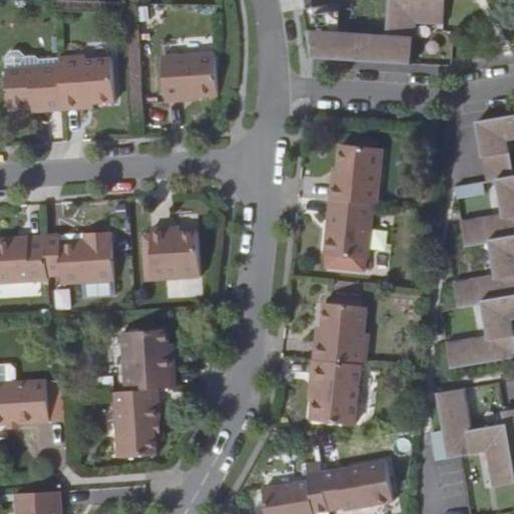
[(340,10),(304,8),(311,59),(412,65),(415,22),(444,24),(445,0),(389,0),(387,35),(339,32),(340,10)]
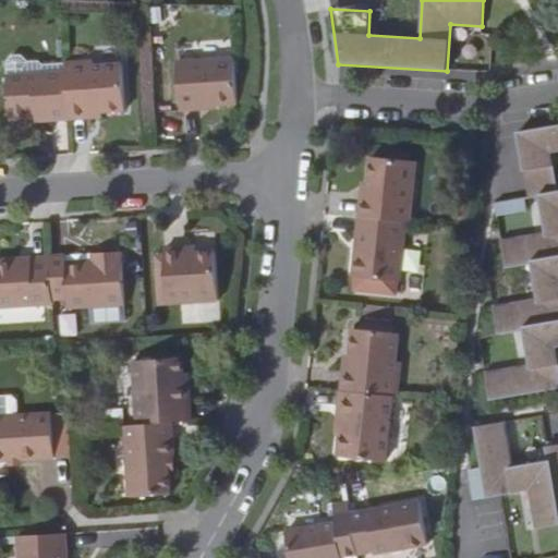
[(158,4),(158,25),(176,25),(176,4),(158,4)]
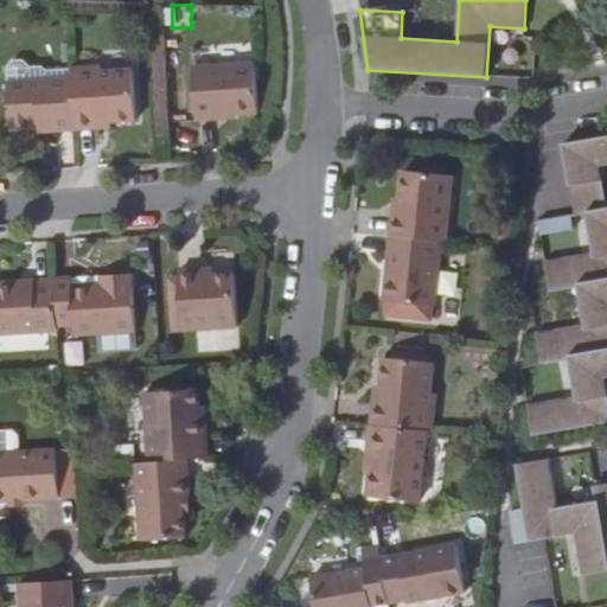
[(225,113),(255,112),(253,63),(189,65),(192,120),(212,119),(212,113),(225,113)]
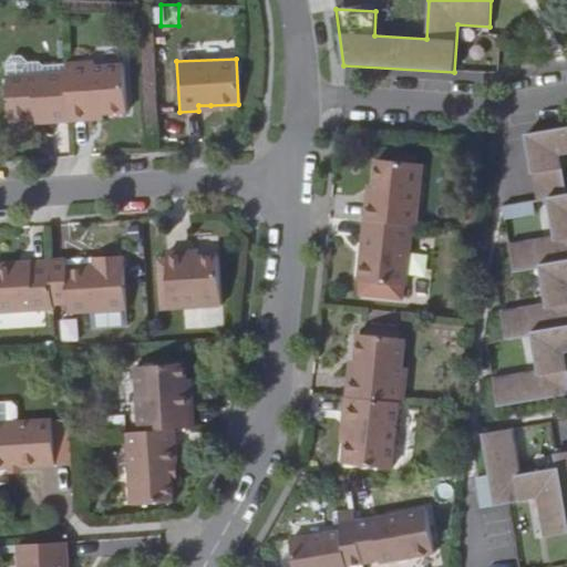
[(62,72),(65,121),(84,120),(84,113),(99,113),(124,111),(121,65),(91,68),(91,62),(62,63),(62,72)]
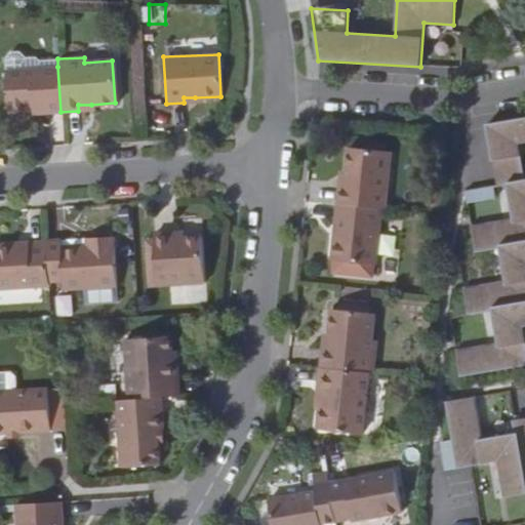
[(43,113),(61,112),(57,67),(2,71),(4,111),(29,109),(43,108),(43,113)]
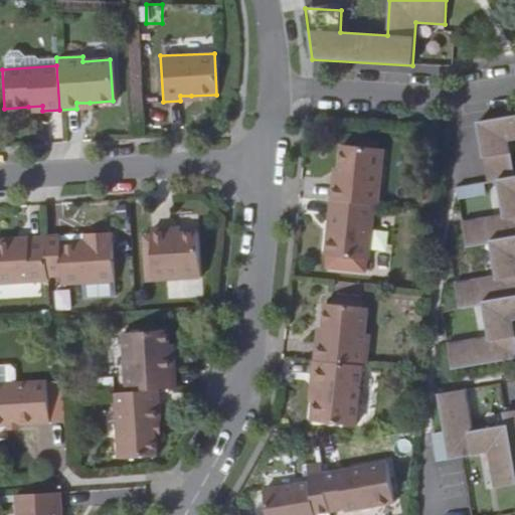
[(514,116),(504,118),(507,141),(510,140),(514,139),(514,116)]
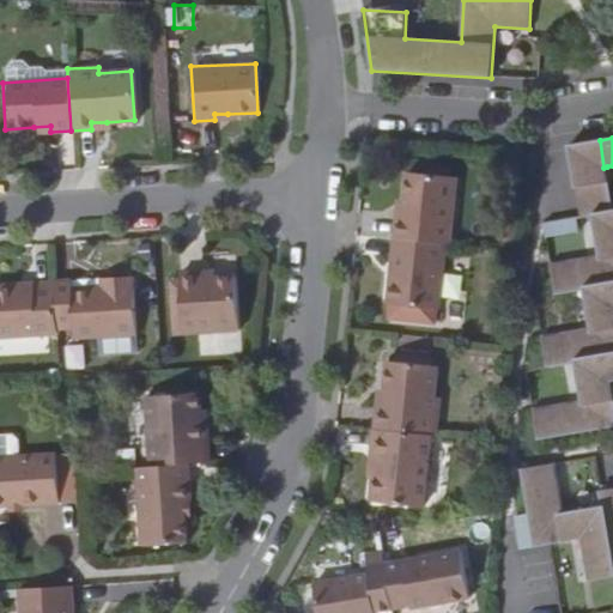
[(569,145),(580,214),(612,208),(612,206),(607,167),(604,168),(600,140),(569,145)]
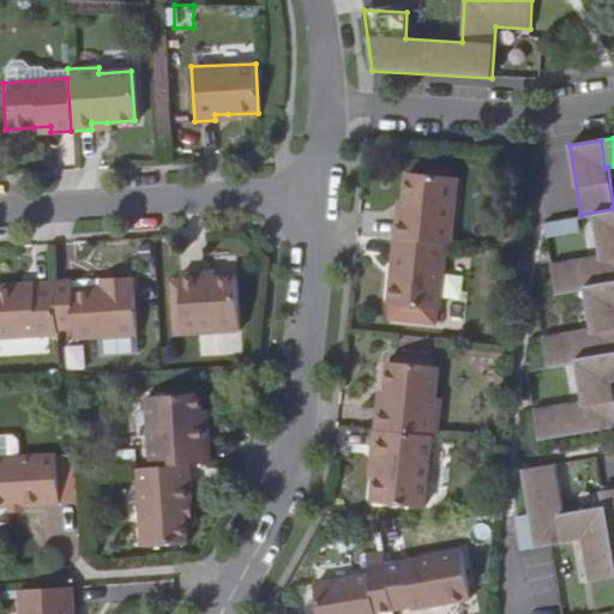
[(446,241),(451,241),(457,174),(409,169),(405,202),(404,217),(397,216),(395,236),(446,241)]
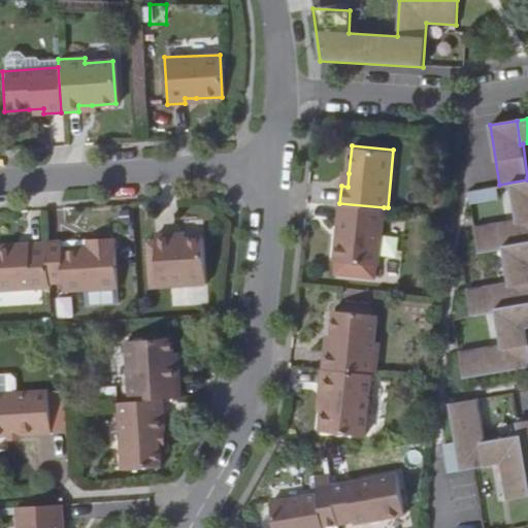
[(498,345),(454,352),(458,377),(527,366),(527,363),(523,327),(527,326),(527,179),(499,185),(467,190),(469,202),(498,198),(497,187),(510,185),(516,221),(473,227),(477,252),(502,249),(507,283),(465,290),(468,315),(493,310),(498,345)]
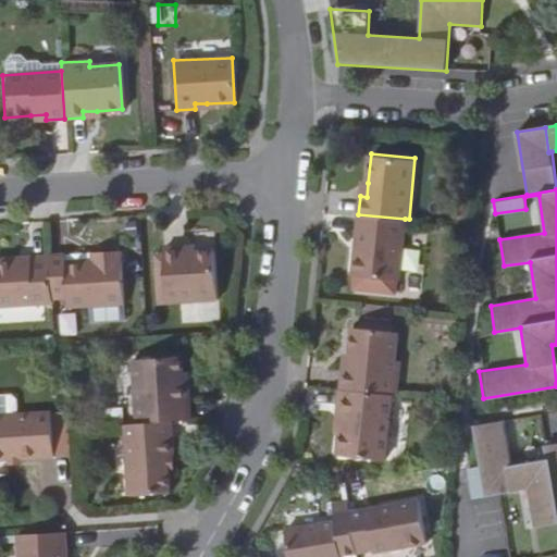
[(399,279),(405,219),(358,214),(353,274),(399,279)]
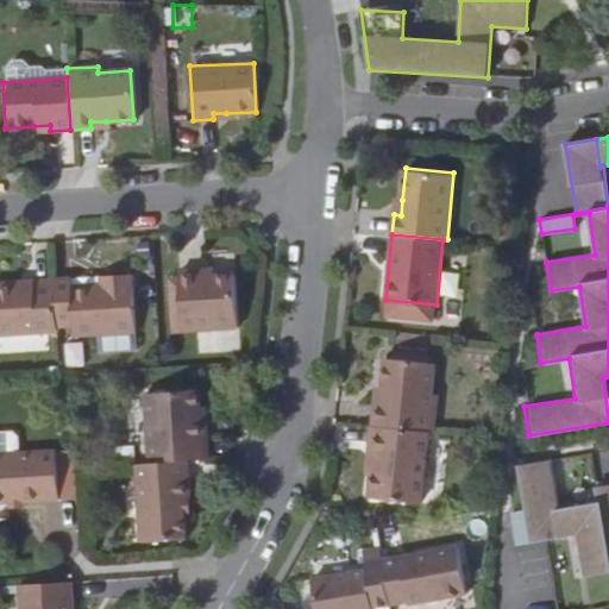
[(170,274),(175,326),(240,321),(237,269),(200,271),(200,265),(179,267),(180,272),(170,274)]
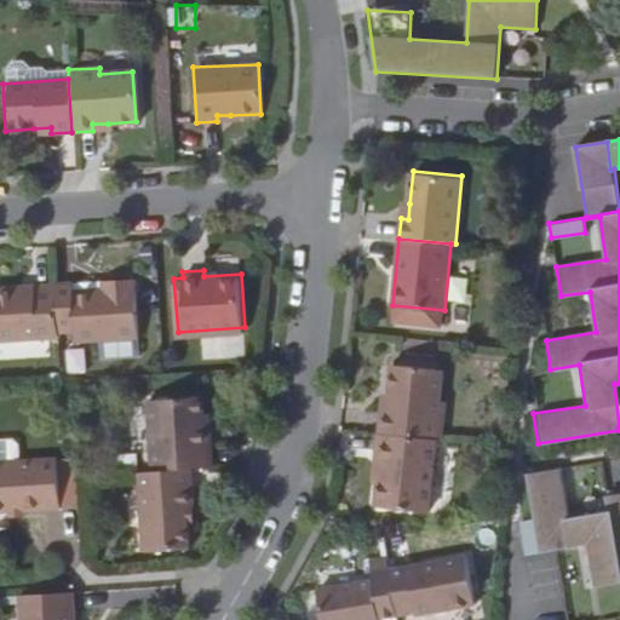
[(74,279),(55,280),(57,329),(76,327),(76,337),(141,333),(137,275),(107,276),(107,286),(99,286),(74,287),(74,279)]
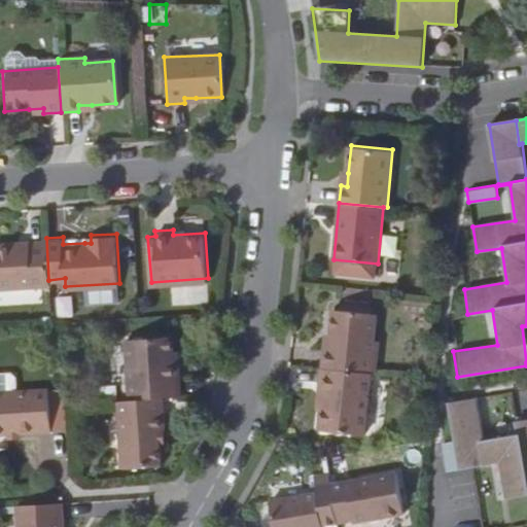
[(48,280),(46,238),(29,239),(30,242),(13,243),(13,239),(0,240),(0,285),(49,282),(48,280)]
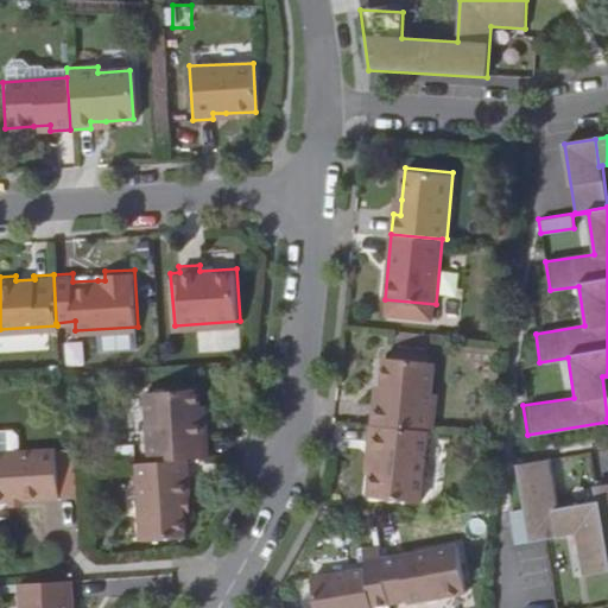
[(64,367),(82,368),(83,346),(65,346),(64,367)]
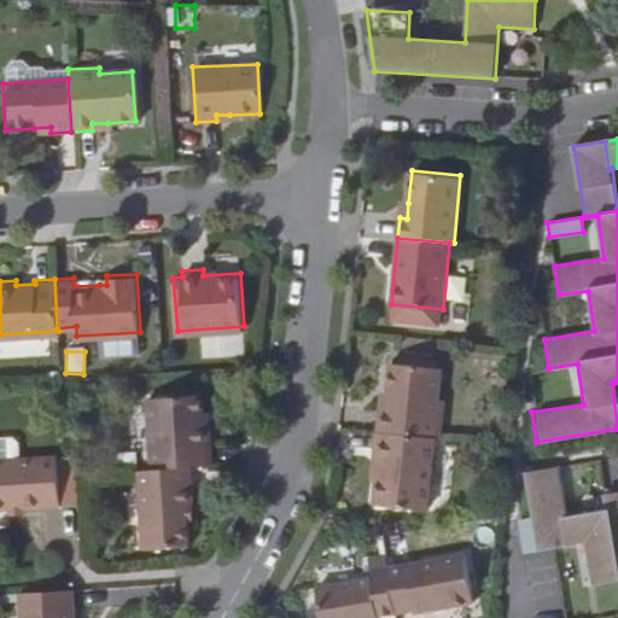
[(383,410),(380,433),(439,438),(454,439),(458,401),(450,401),(453,368),(394,363),(391,394),(390,410),(383,410)]
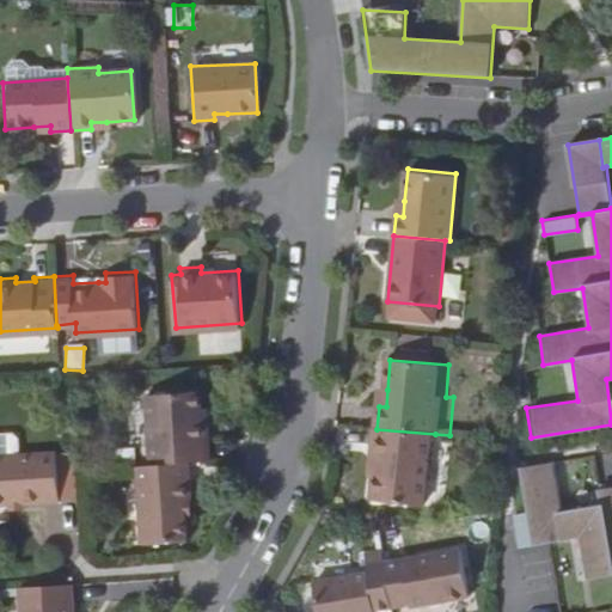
[(146,391),(151,463),(191,459),(210,458),(208,405),(200,407),(199,386),(146,391)]
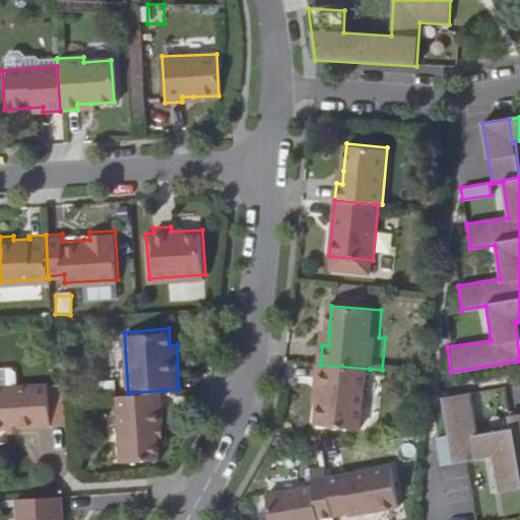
[(20,420),(51,417),(49,378),(14,380),(13,366),(9,362),(0,362),(0,421),(4,421),(20,420)]
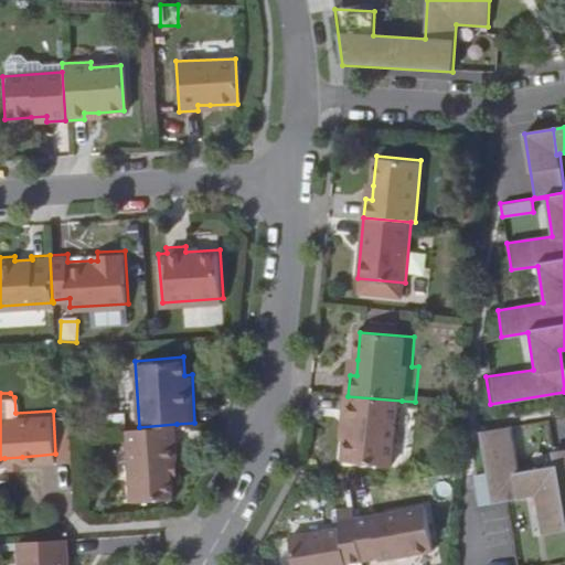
[(402,401),(348,396),(347,415),(351,416),(348,461),(395,466),(402,401)]
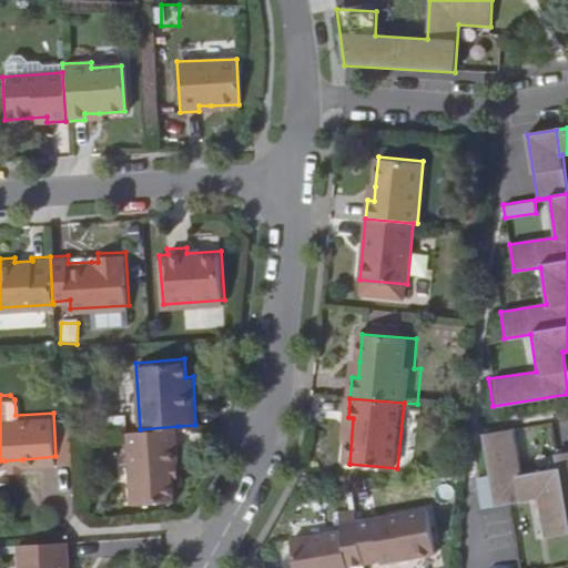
[(140,429),(129,429),(133,500),(174,497),(173,475),(172,460),(180,460),(178,426),(140,429)]
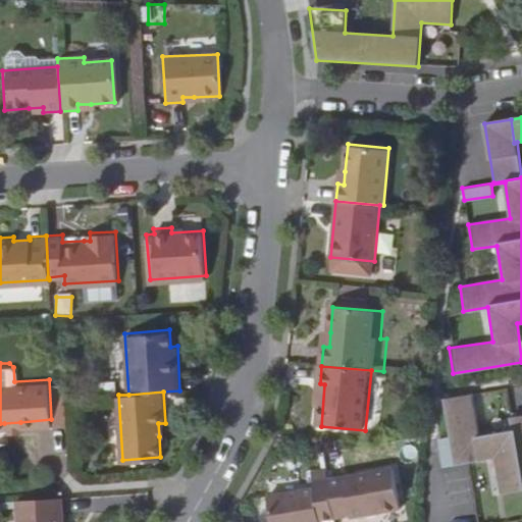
[(473,393),(442,399),(449,436),(437,438),(441,467),(496,458),(502,493),(521,490),(521,414),(512,416),(514,430),(480,435),(473,393)]
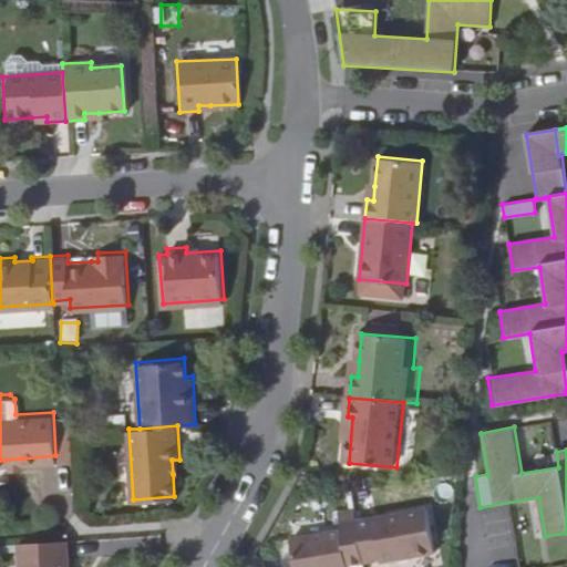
[(360,523),(369,565),(385,562),(387,566),(441,556),(432,509),(360,523)]
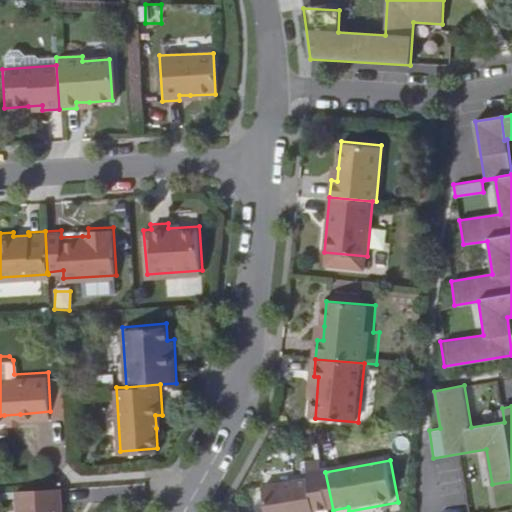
[(318,511),(312,480),(267,489),(271,511),(318,511)]
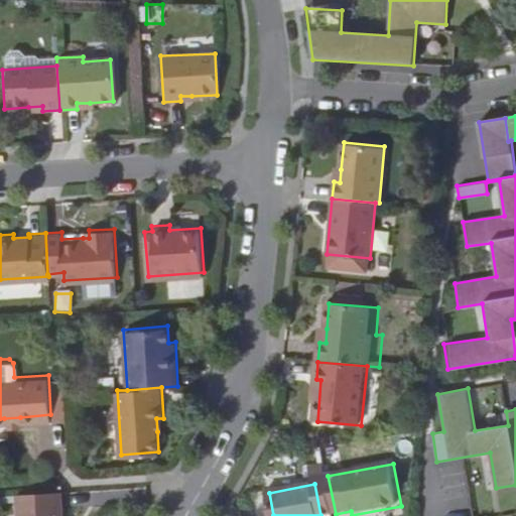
[(63,515),(61,491),(48,492),(17,494),(18,515),(63,515)]
